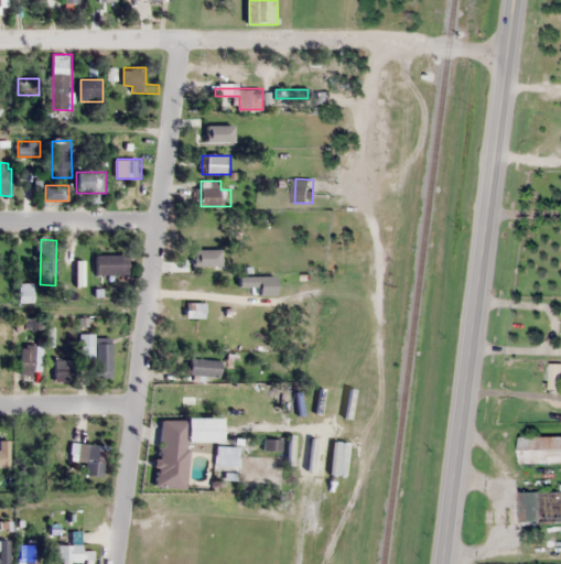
[(191,258),(202,258),(202,268),(223,268),(223,253),(215,253),(215,247),(191,247),(191,258)]
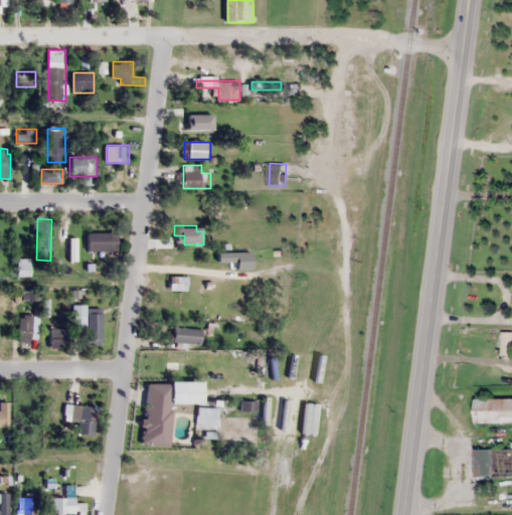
[(77,254),(77,231),(61,231),(61,254),(77,254)]
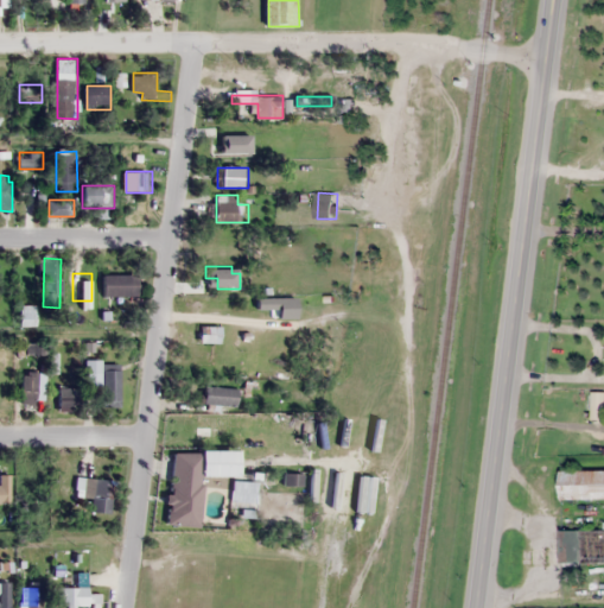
[(106,296),(140,296),(140,274),(106,274),(106,296)]
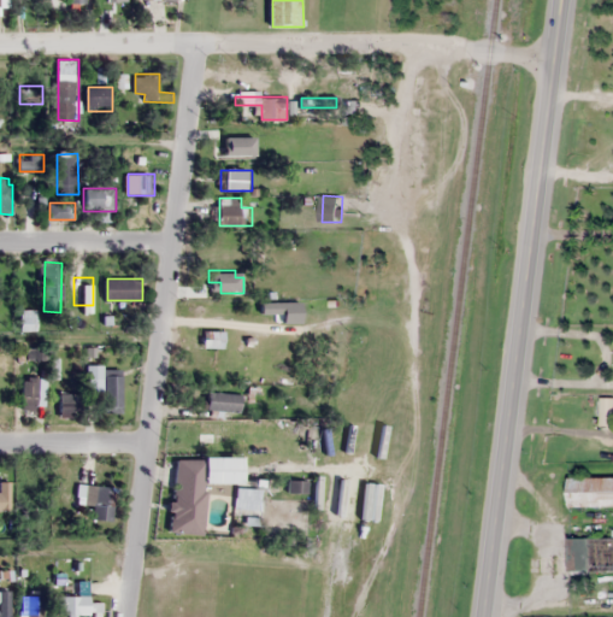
[(205,347),(225,347),(225,330),(205,330),(205,347)]
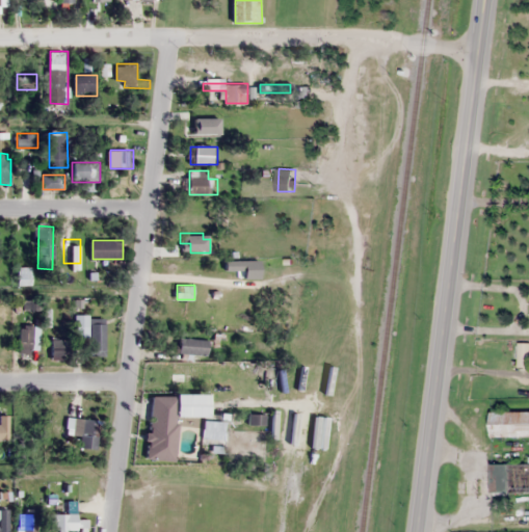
[(77,316),(77,340),(91,340),(91,351),(107,351),(107,316),(77,316)]
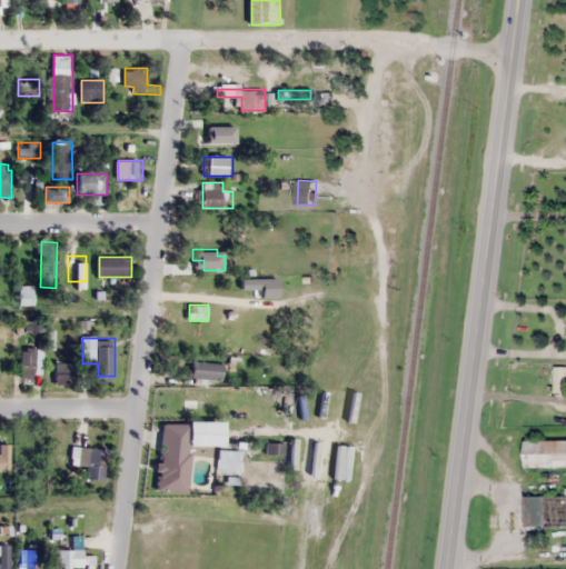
[(42,348),(20,350),(23,378),(45,376),(42,348)]
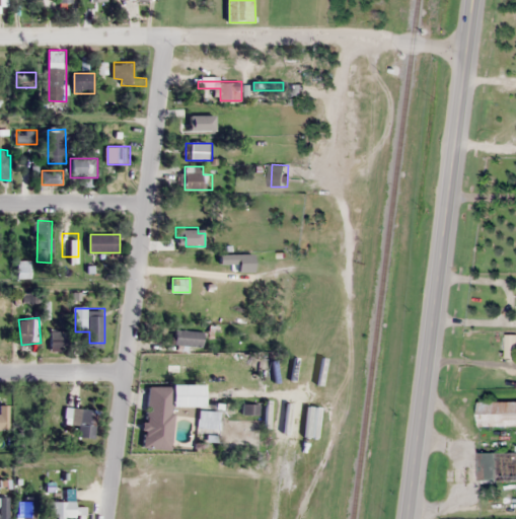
[(204,330),(175,329),(175,346),(203,347),(204,330)]
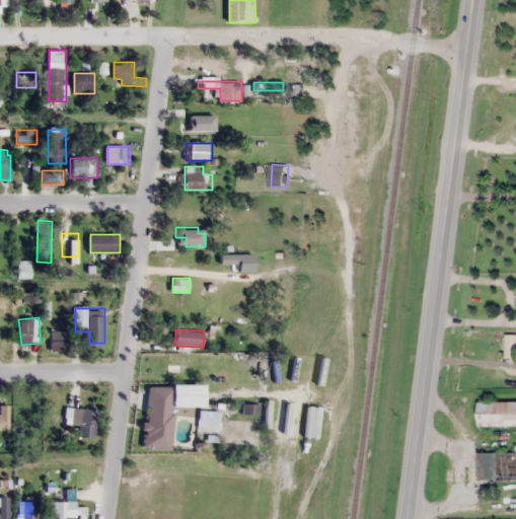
[(51,350),(70,350),(70,330),(51,330),(51,350)]
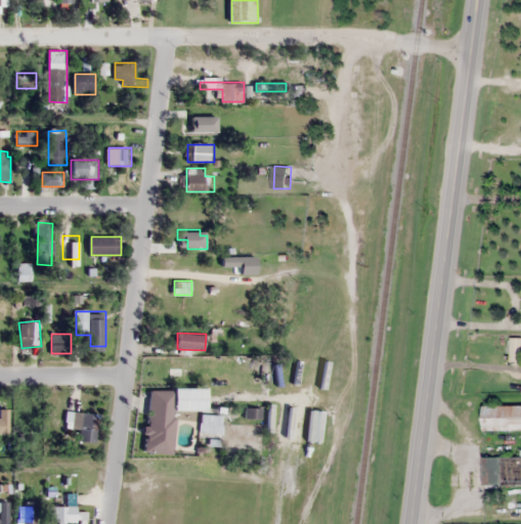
[(512,359),(520,359),(520,339),(512,339),(512,359)]
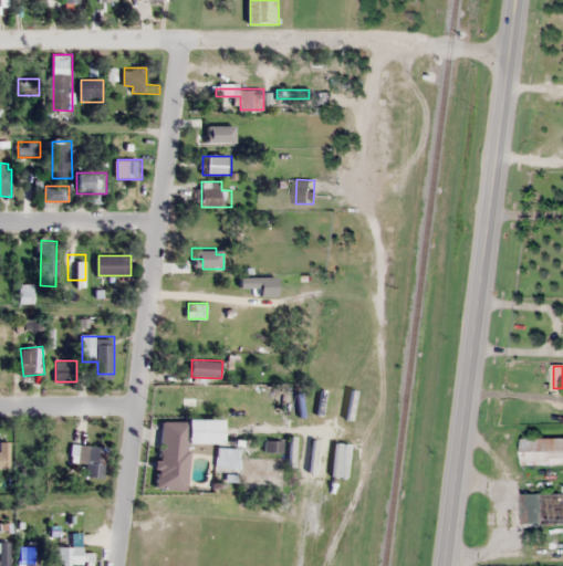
[(562,438),(525,438),(525,465),(562,465),(562,438)]
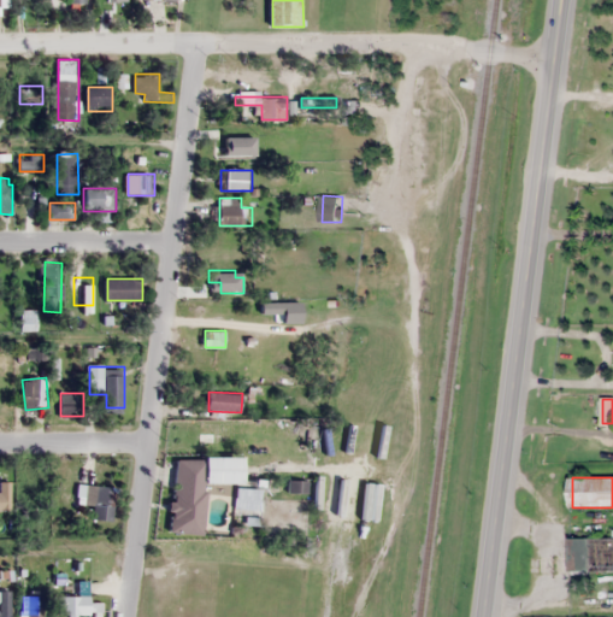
[(0,510),(13,511),(13,481),(3,481),(3,493),(0,492),(0,510)]
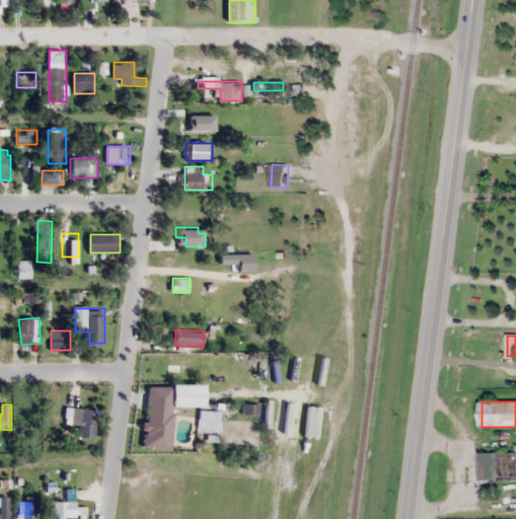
[(79,425),(79,437),(97,437),(97,410),(73,410),(73,425),(79,425)]
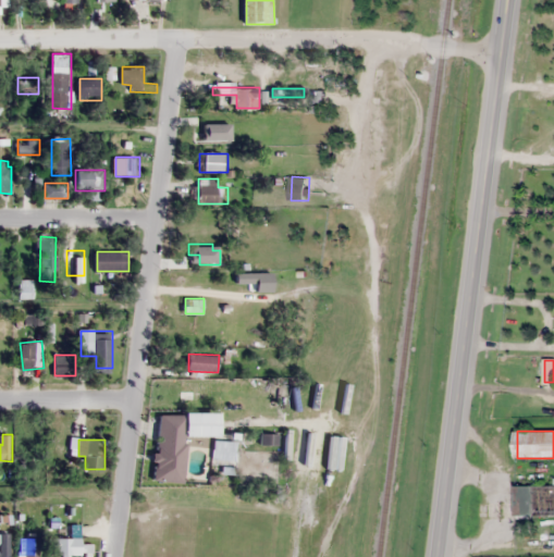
[(553,486),(517,486),(517,505),(503,504),(503,516),(553,516),(553,486)]
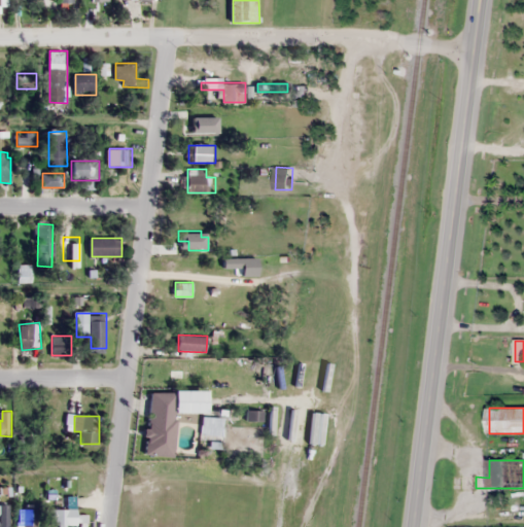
[(0,526),(10,526),(10,504),(0,504),(0,526)]
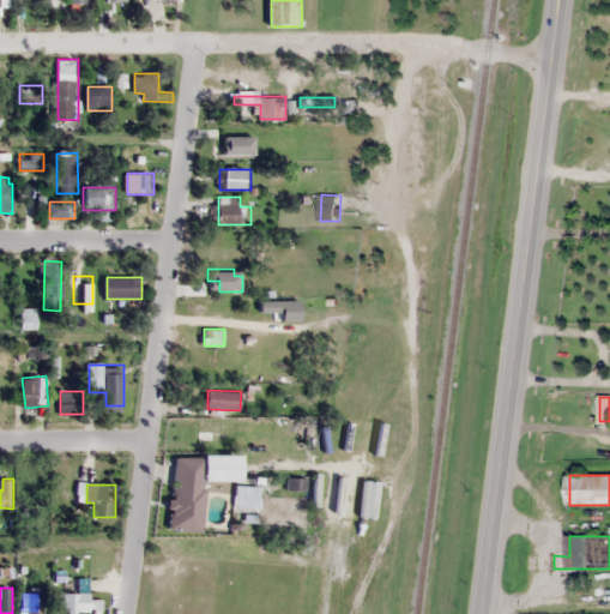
[(28,613),(43,613),(43,589),(28,589),(28,613)]
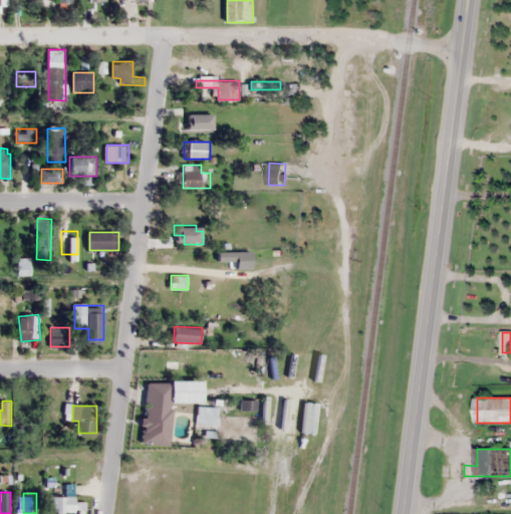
[(85,512),(85,497),(47,497),(47,512),(85,512)]
